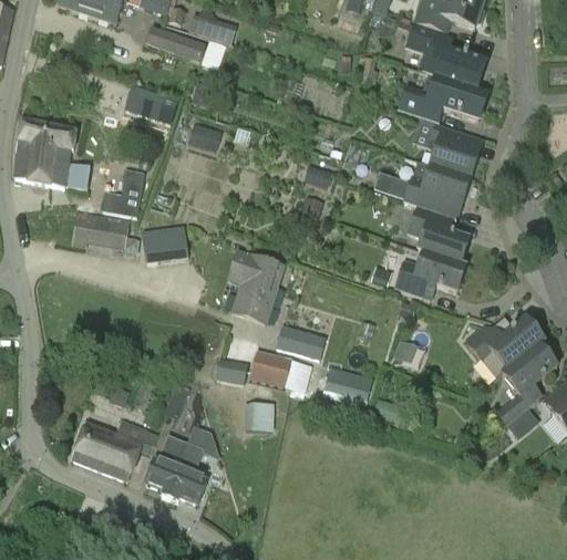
[(123,2),(116,0),(60,0),(59,3),(116,23),(123,2)]
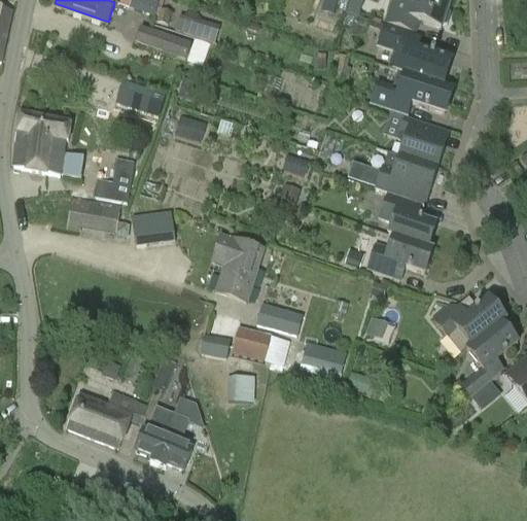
[(130,0),(129,3),(155,12),(159,0),(130,0)]
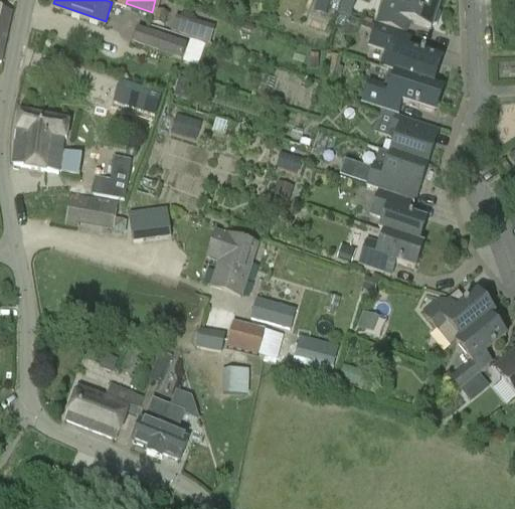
[(315,0),(314,5),(325,9),(328,0),(315,0)]
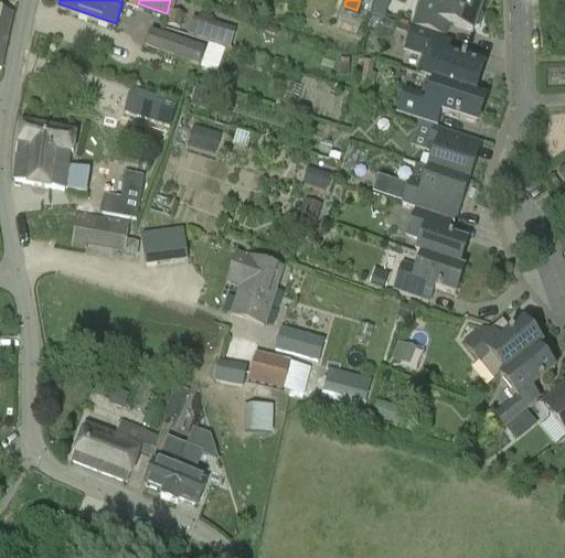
[(419,0),(413,19),(443,30),(447,15),(473,24),(475,21),(479,20),(483,8),(480,4),(481,1),(478,0),(419,0)]
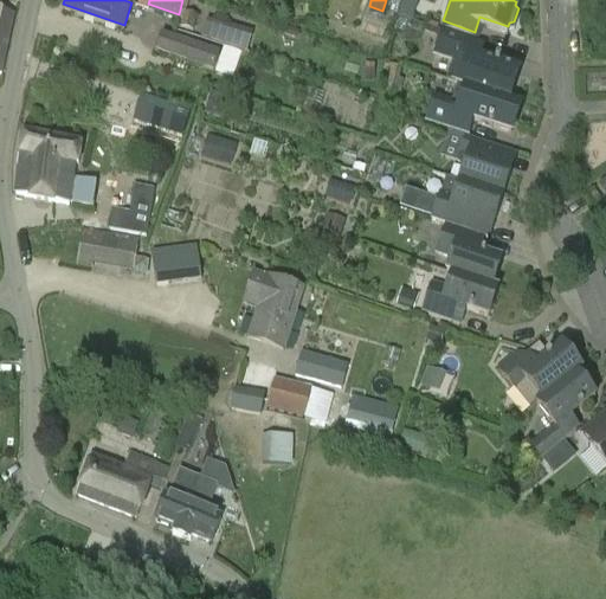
[(0,64),(14,8),(0,5),(0,64)]
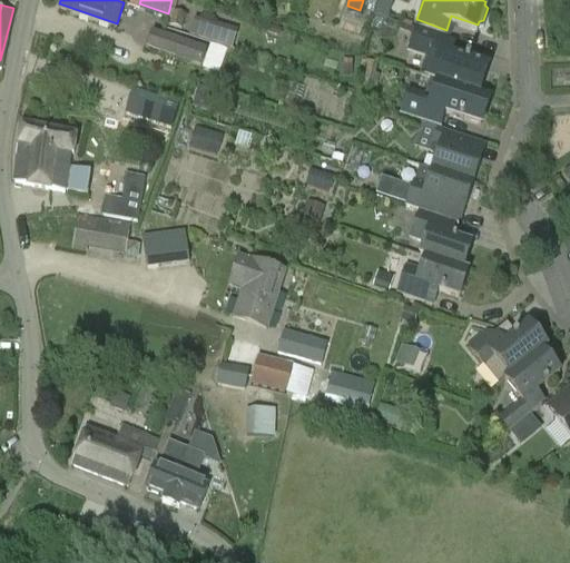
[(182,25),(186,10),(174,6),(169,20),(182,25)]
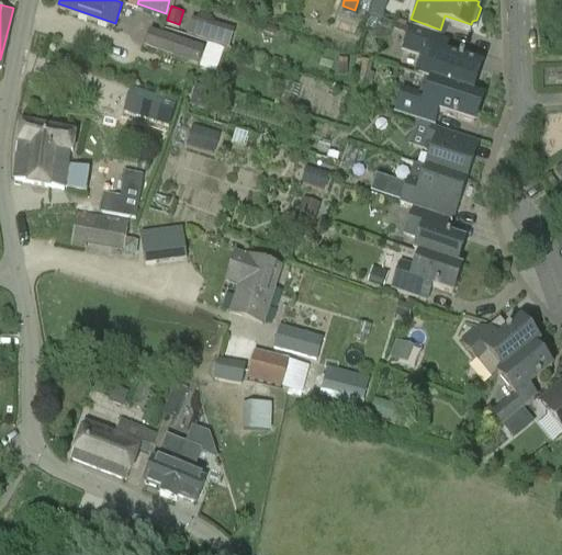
[(210,26),(213,17),(198,11),(194,22),(210,26)]
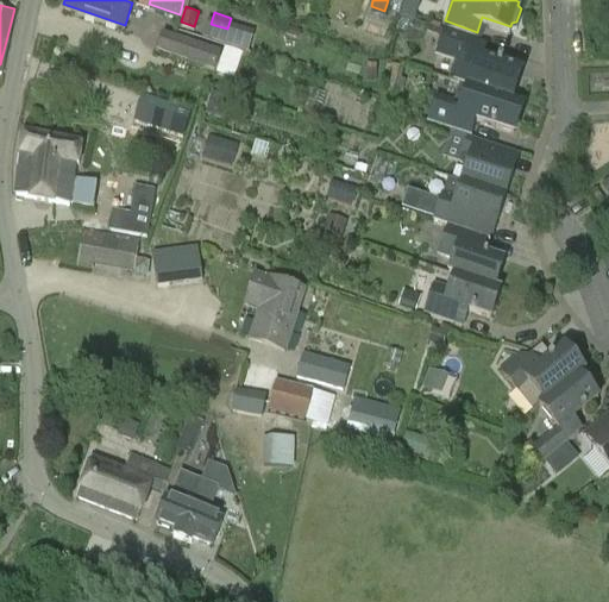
[(457,75),(523,98),(523,96),(512,93),(521,64),(482,51),(487,38),(445,25),(439,44),(464,52),(457,75)]
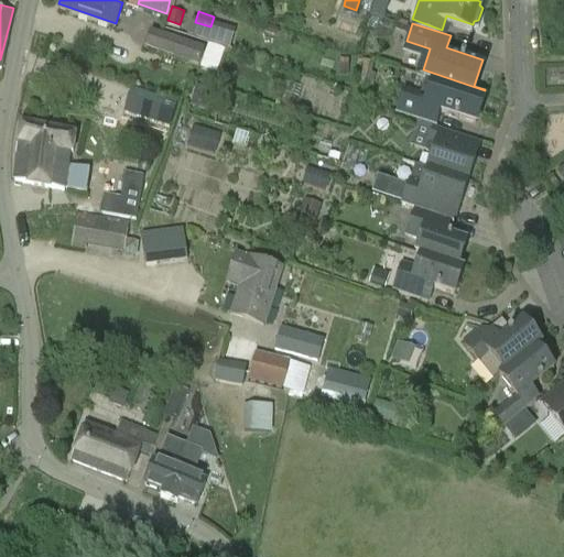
[(198,62),(205,44),(151,26),(144,43),(198,62)]
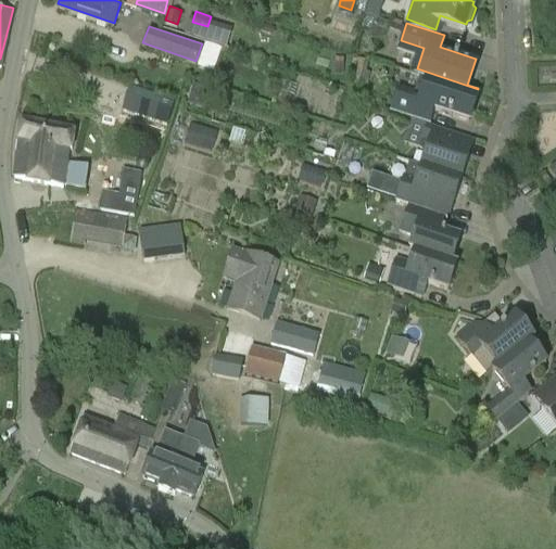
[(332,64),(342,65),(343,53),(333,52),(332,64)]
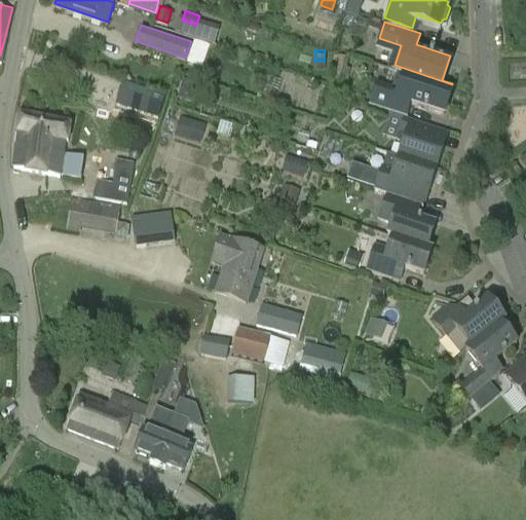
[(452,84),(395,65),(393,66),(405,70),(399,88),(377,81),(371,99),(406,110),(410,98),(444,109),(452,84)]
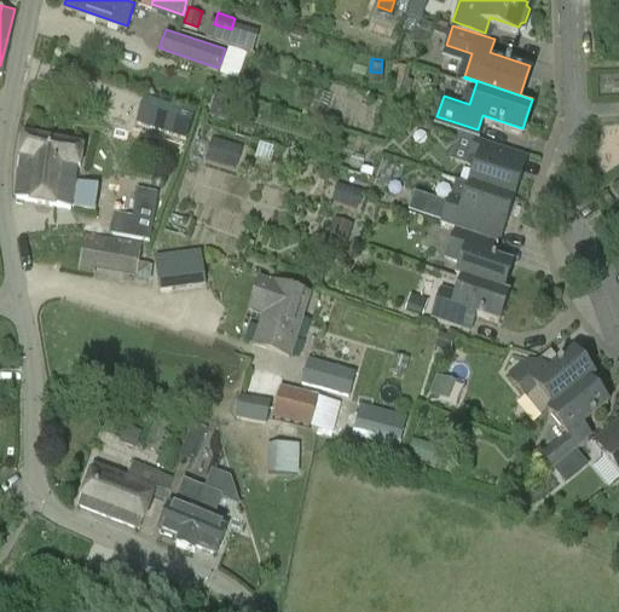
[(215,86),(209,108),(229,114),(235,93),(215,86)]
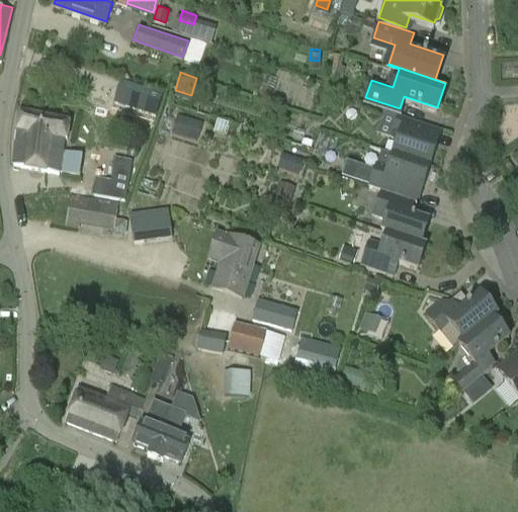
[(265,72),(262,80),(273,84),(276,76),(265,72)]
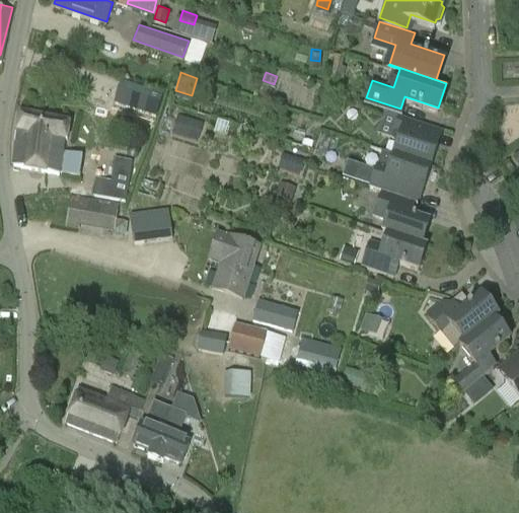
[(153,112),(160,91),(122,77),(115,98),(153,112)]
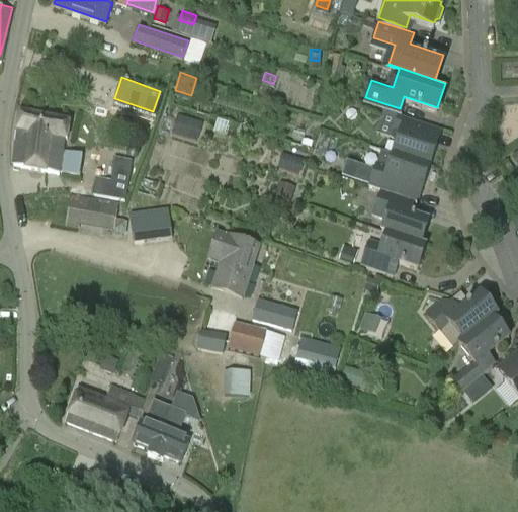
[(13,162),(59,168),(79,171),(82,152),(62,149),(64,135),(66,135),(69,116),(18,109),(16,125),(18,125),(13,162)]
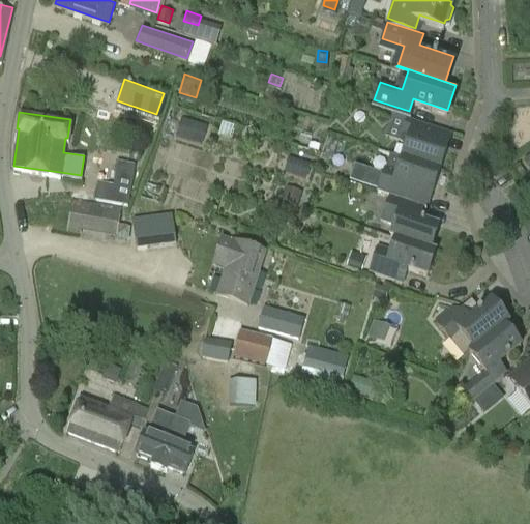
[(401,153),(439,167),(446,142),(431,137),(436,123),(407,113),(402,128),(403,128),(400,138),(405,142),(401,153)]
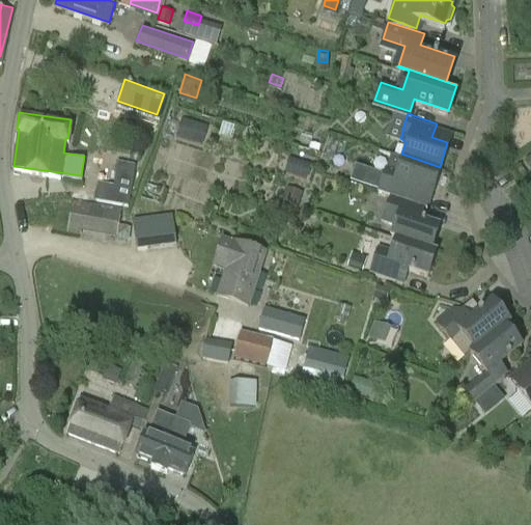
[(175,134),(192,139),(198,119),(182,114),(175,134)]
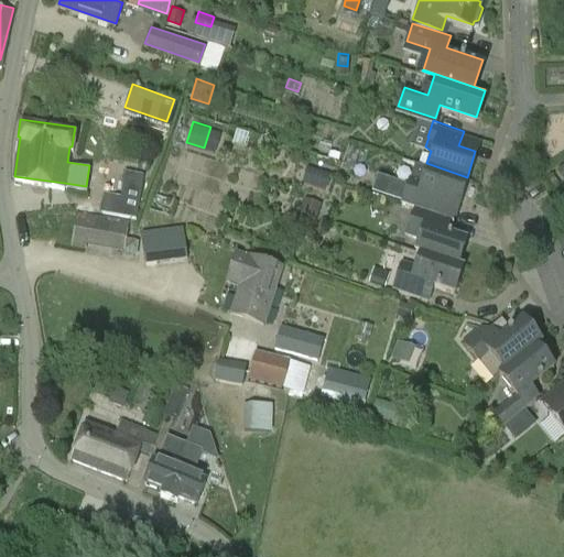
[(184,142),(190,126),(179,122),(173,139),(184,142)]
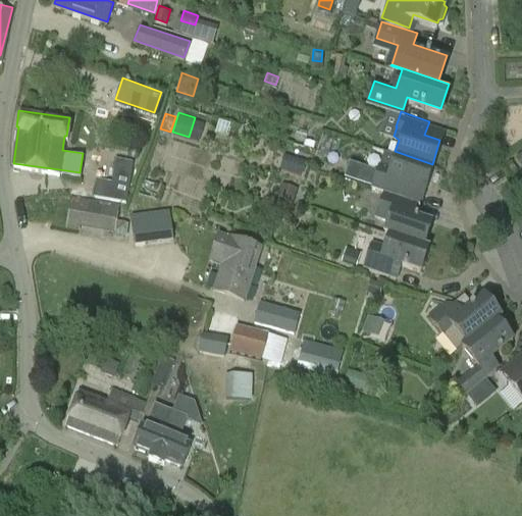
[(296,133),(305,136),(308,129),(298,125),(296,133)]
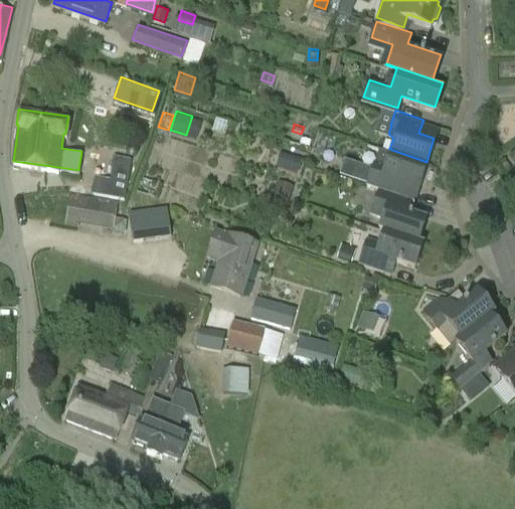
[(311,137),(301,134),(299,140),(309,143),(311,137)]
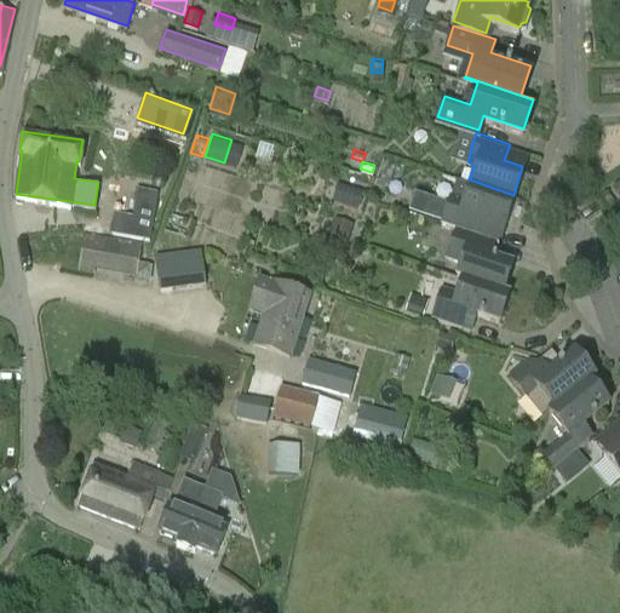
[(455,177),(447,202),(441,219),(457,224),(488,235),(493,219),(504,223),(514,195),(469,179),(469,182),(455,177)]
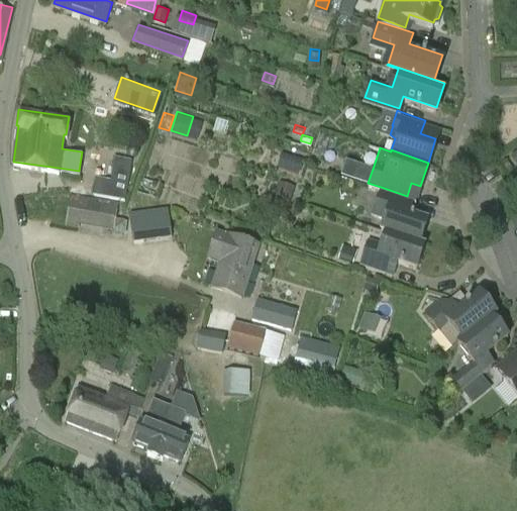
[(277,165),(299,172),(304,158),(282,149),(277,165)]
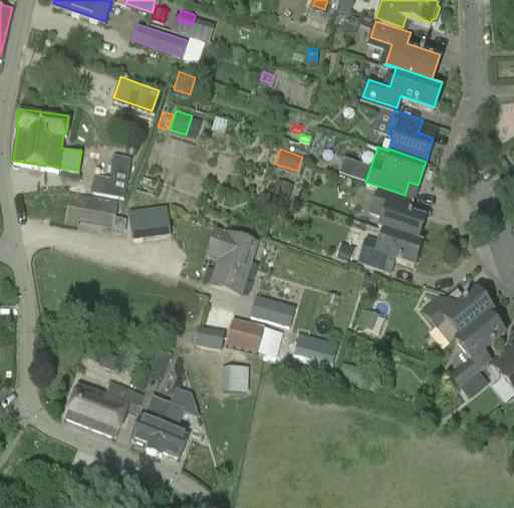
[(131,158),(115,156),(111,178),(95,175),(92,190),(123,196),(131,158)]
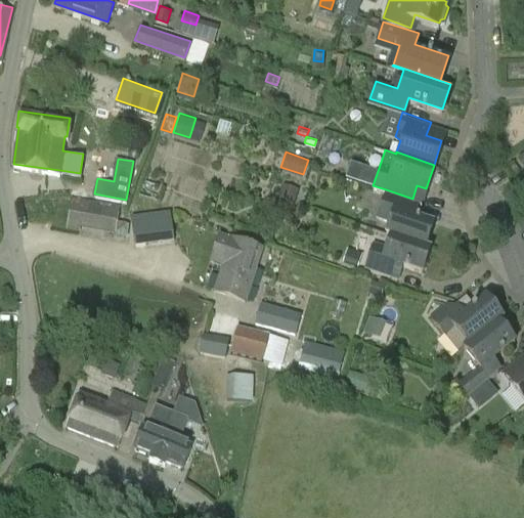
[(276,201),(293,206),(298,190),(281,185),(276,201)]
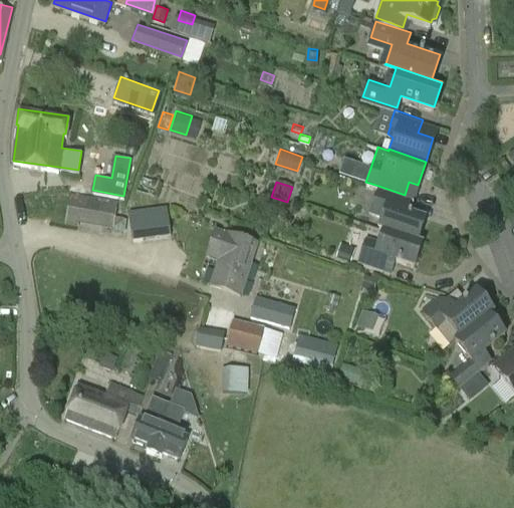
[(378,226),(422,241),(422,239),(418,238),(425,215),(401,207),(405,195),(378,186),(370,209),(382,214),(378,226)]
